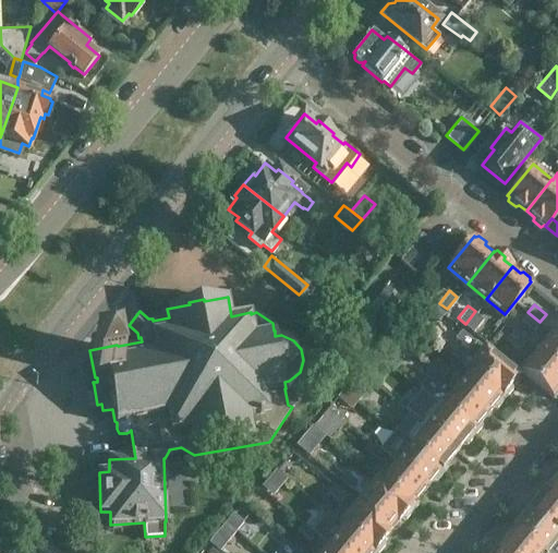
[(483,316),(475,311),(465,324),(473,329),(483,316)]
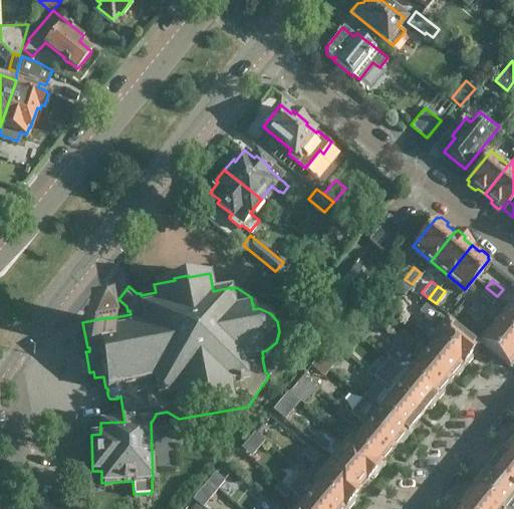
[(486,287),(480,293),(492,303),(497,296),(486,287)]
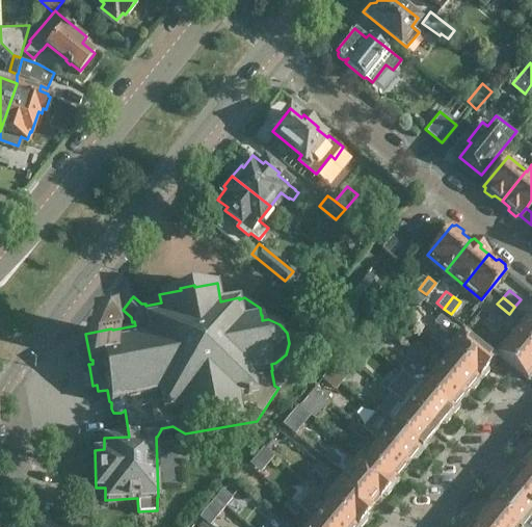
[(501,324),(489,314),(483,321),(495,332),(501,324)]
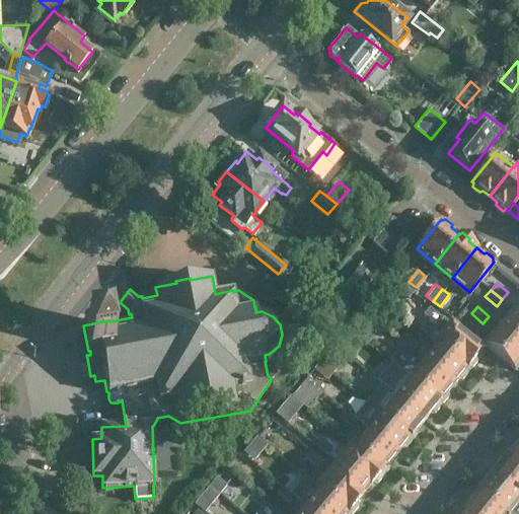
[(518,311),(513,307),(499,324),(518,340),(518,311)]
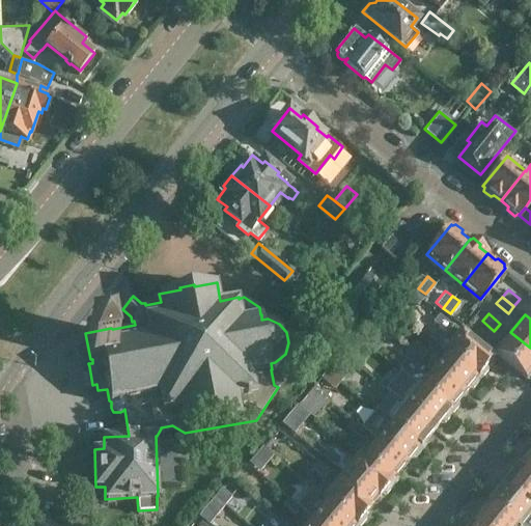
[(446,348),(447,349),(478,372),(493,355),(462,329),(446,348)]
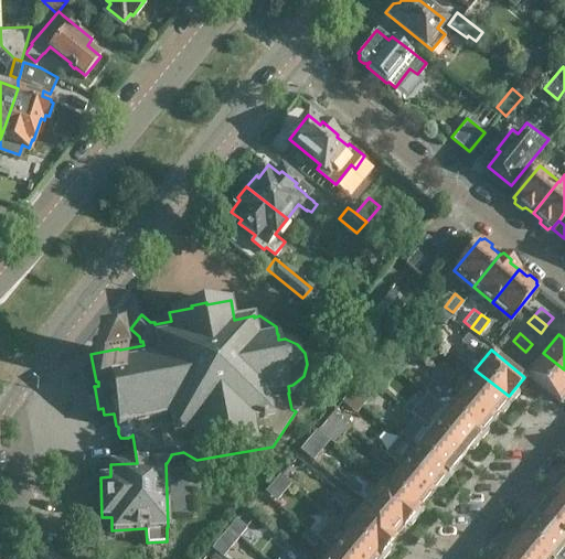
[(564,369),(543,353),(528,372),(561,398),(564,393),(564,369)]
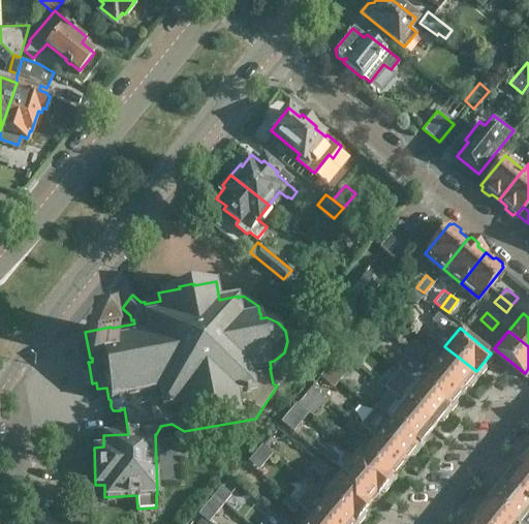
[(408,346),(419,356),(425,348),(413,339),(408,346)]
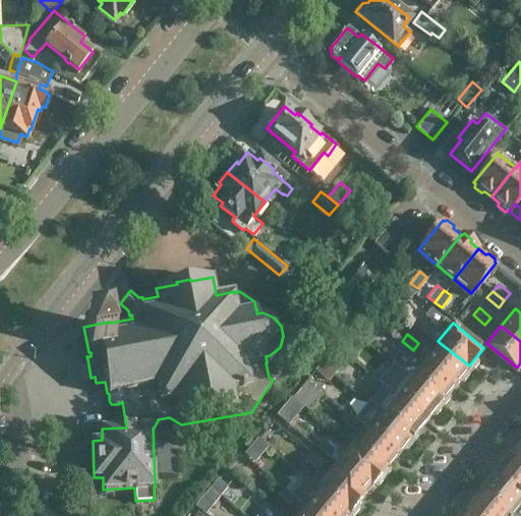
[(413,350),(402,341),(396,348),(408,357),(413,350)]
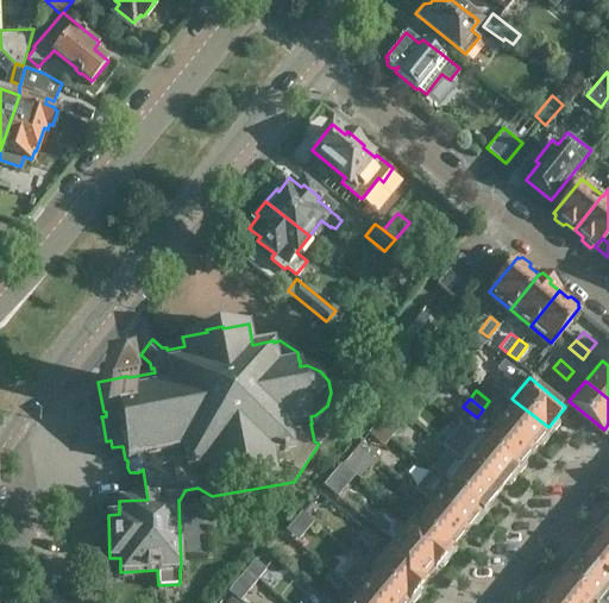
[(513,400),(497,419),(532,447),(548,427),(513,400)]
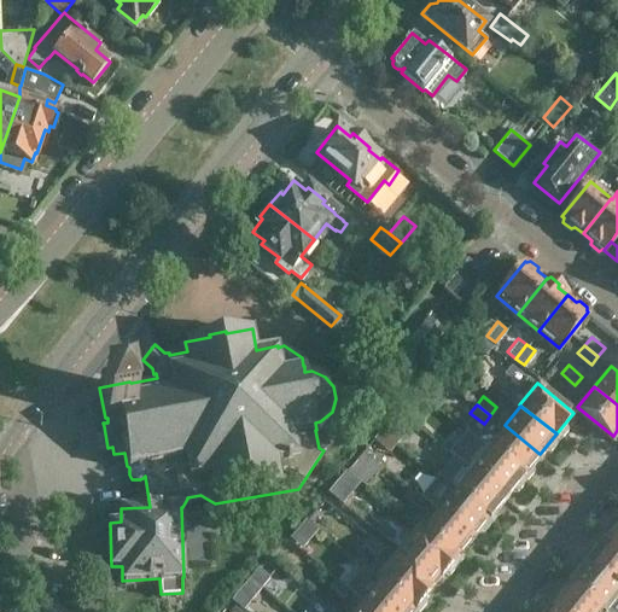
[(397,407),(380,427),(396,441),(414,420),(397,407)]
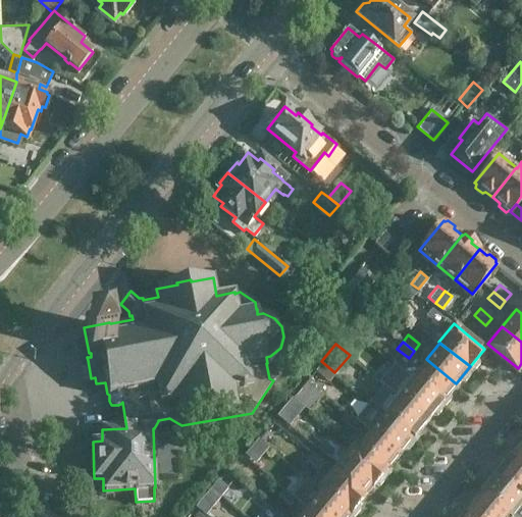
[(426,359),(412,376),(441,401),(456,383),(426,359)]
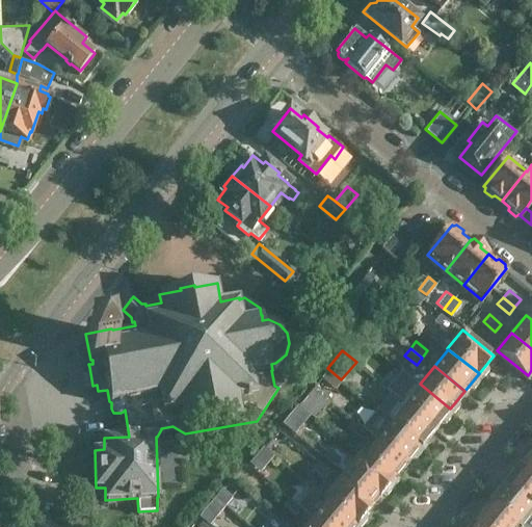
[(381,384),(393,393),(399,386),(387,376),(381,384)]
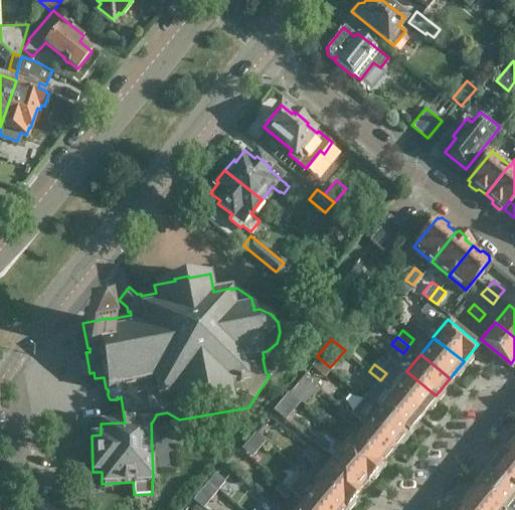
[(406,371),(392,388),(421,412),(436,395),(406,371)]
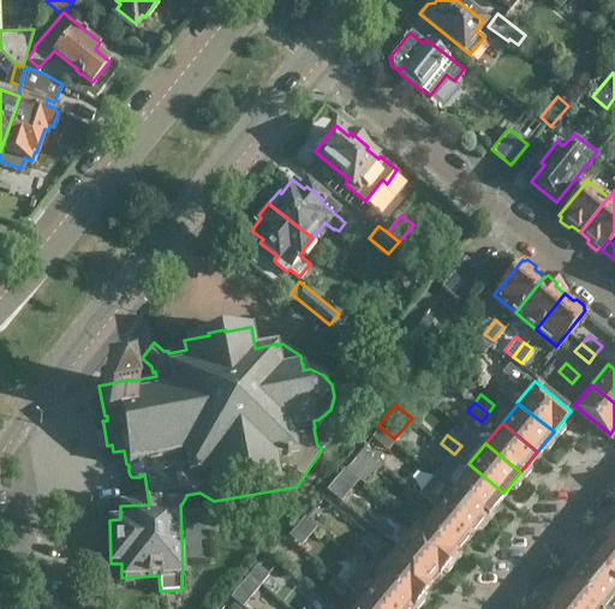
[(328,483),(342,496),(372,465),(358,452),(328,483)]
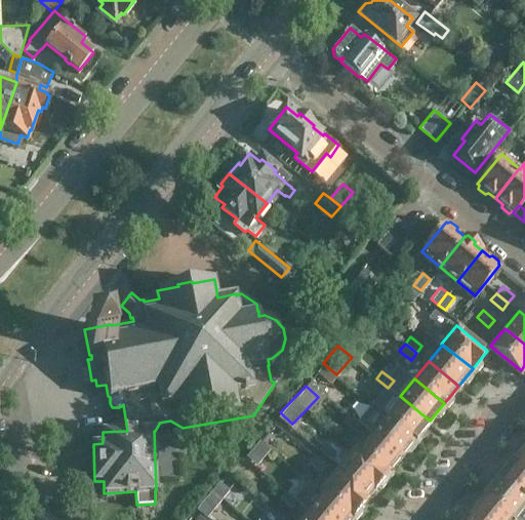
[(400,396),(386,413),(415,438),(430,421),(400,396)]
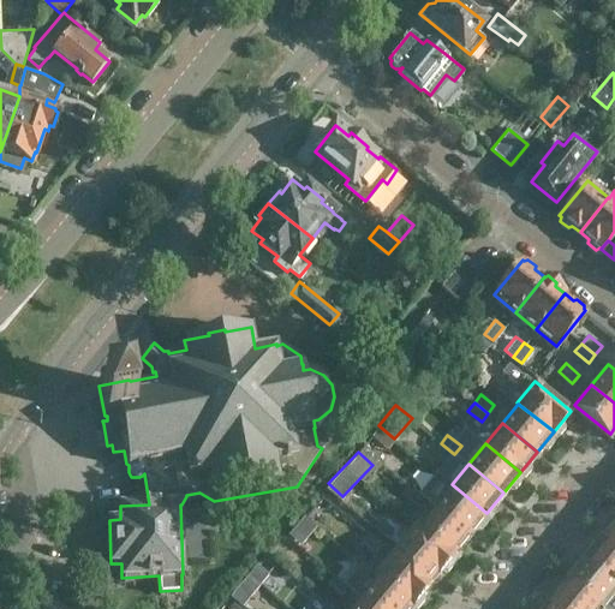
[(452,484),(436,505),(471,533),(487,513),(452,484)]
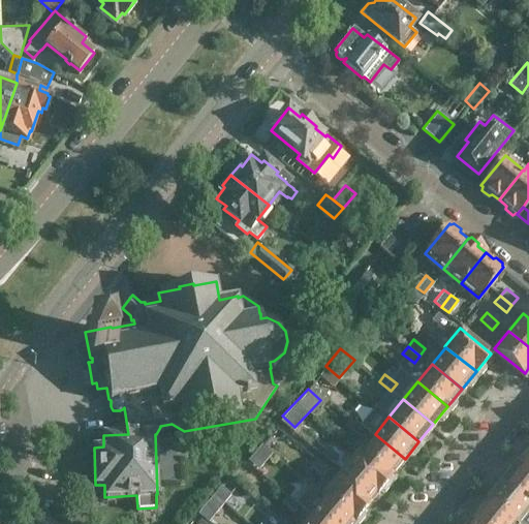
[(362,427),(349,418),(344,425),(355,434),(362,427)]
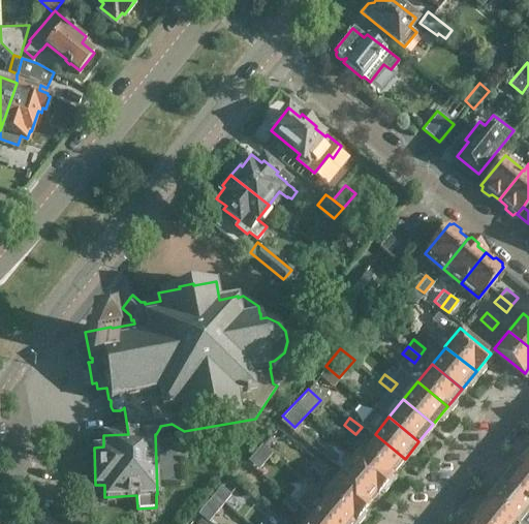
[(375,434),(360,452),(391,476),(405,459),(375,434)]
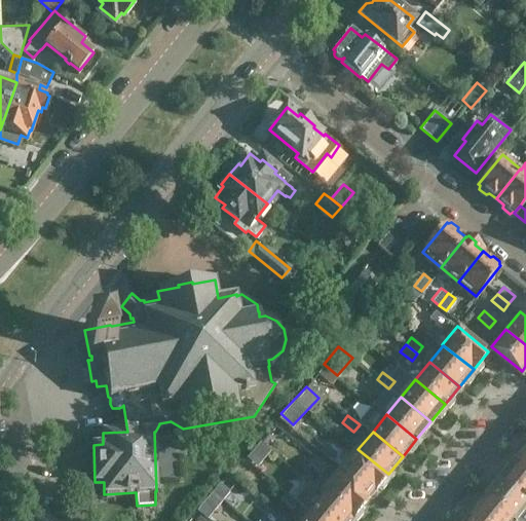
[(270,449),(259,440),(249,453),(261,461),(270,449)]
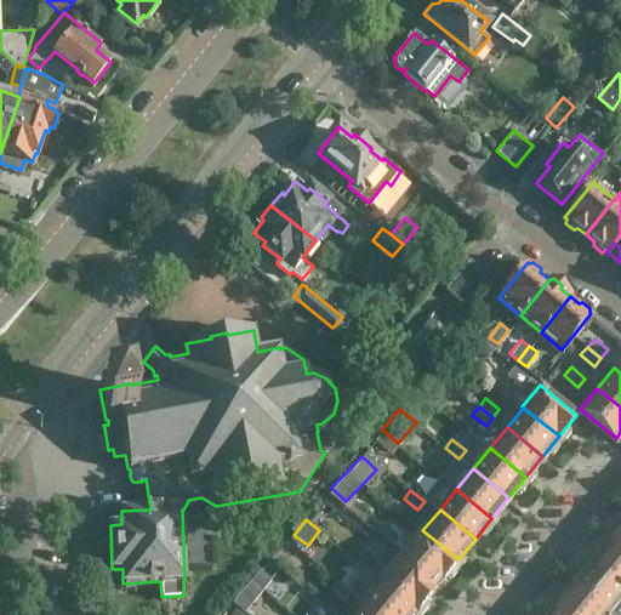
[(377,530),(391,542),(398,534),(383,522),(377,530)]
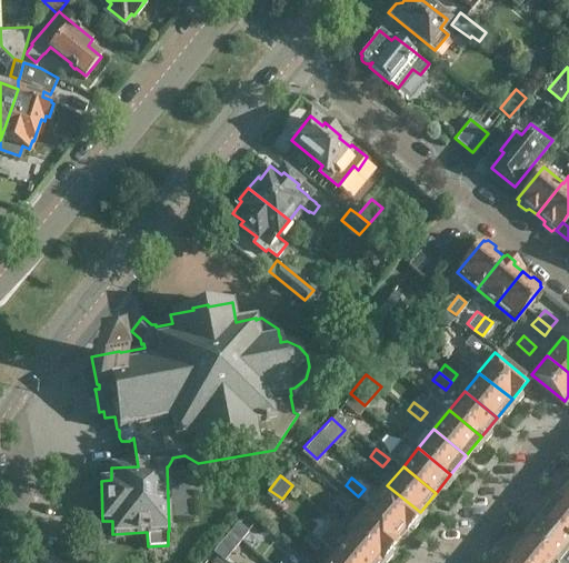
[(568,479),(555,496),(568,509),(568,479)]
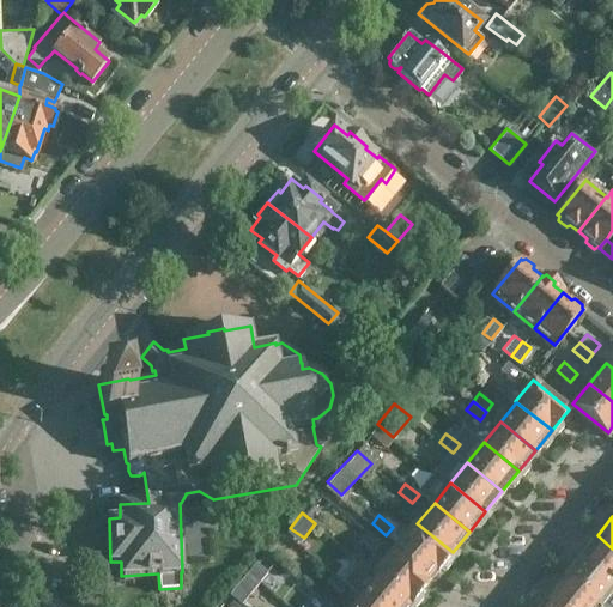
[(453,552),(417,523),(393,551),(429,581),(453,552)]
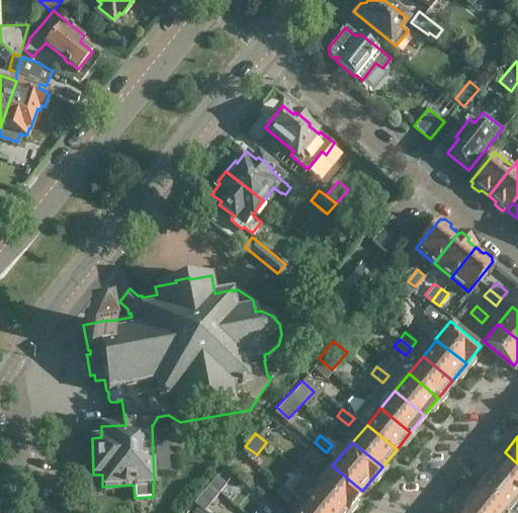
[(304,456),(316,465),(321,458),(310,449),(304,456)]
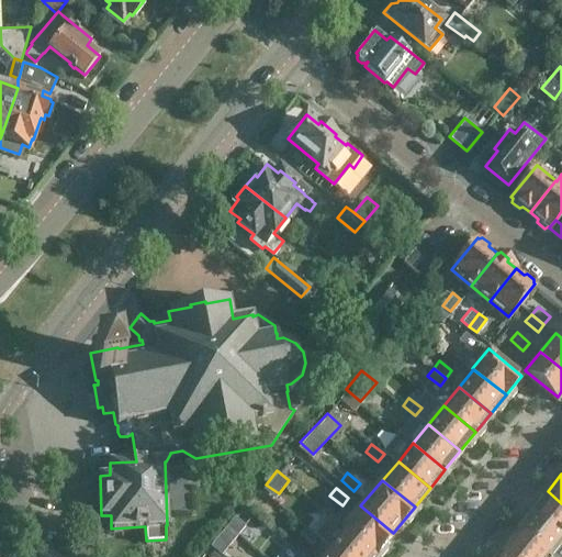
[(561,503),(548,491),(532,510),(561,534),(561,503)]
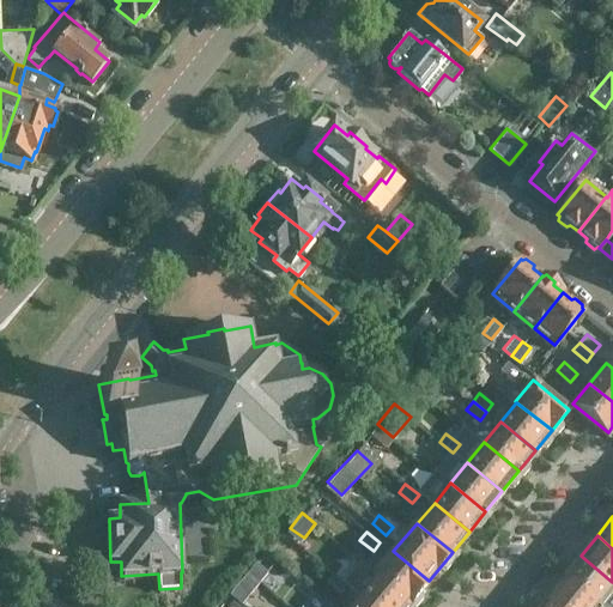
[(376,571),(378,572),(412,601),(429,581),(393,551),(376,571)]
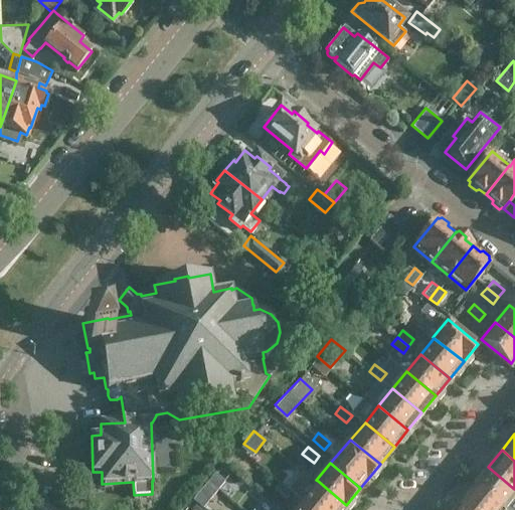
[(514,489),(488,467),(474,484),(505,509),(514,496),(514,489)]
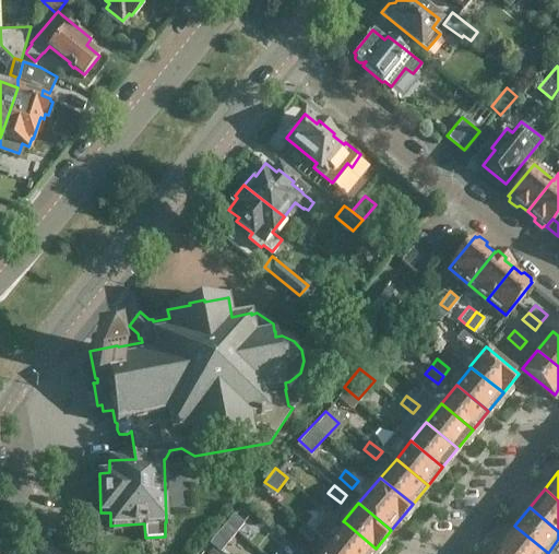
[(237,529),(226,521),(217,531),(228,541),(237,529)]
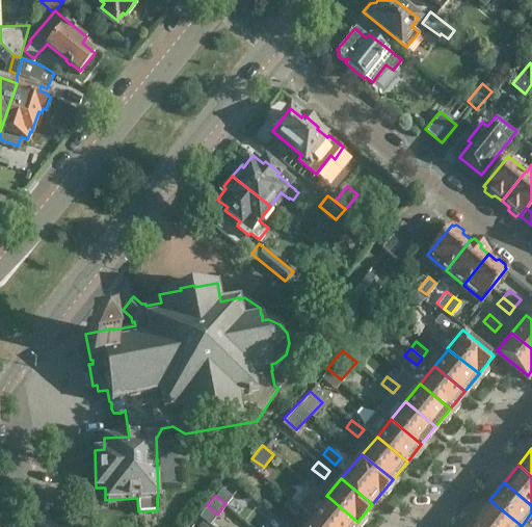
[(300,506),(289,497),(283,504),(294,514),(300,506)]
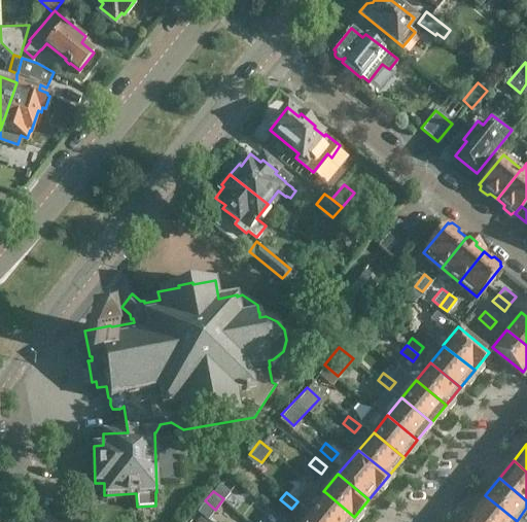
[(325,492),(310,511),(324,521),(350,521),(354,517),(325,492)]
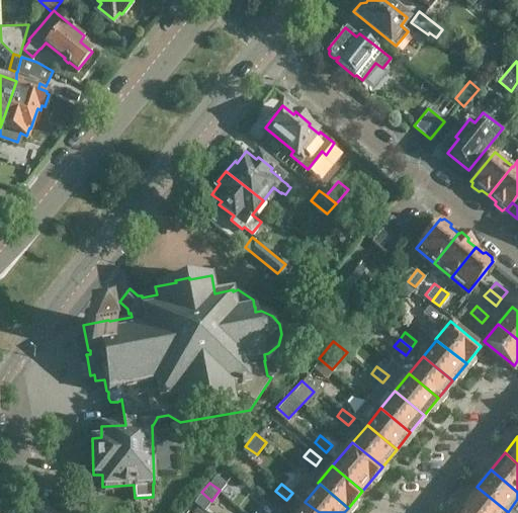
[(477,487),(462,504),(473,512),(507,512),(508,512),(477,487)]
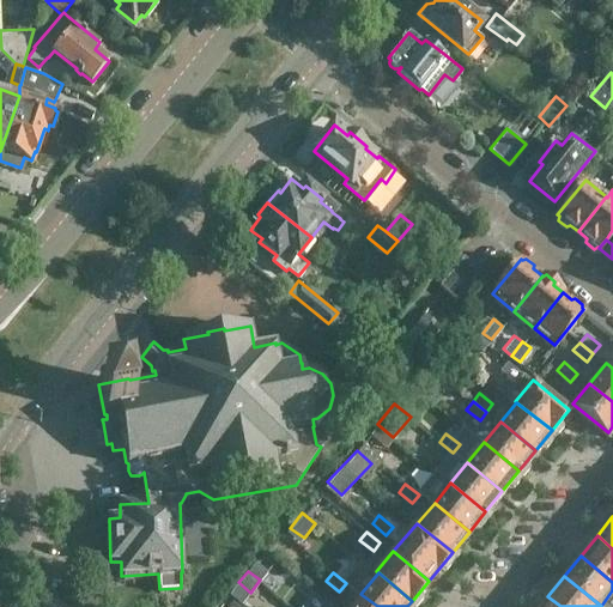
[(377,606),(360,594),(350,606),(377,606)]
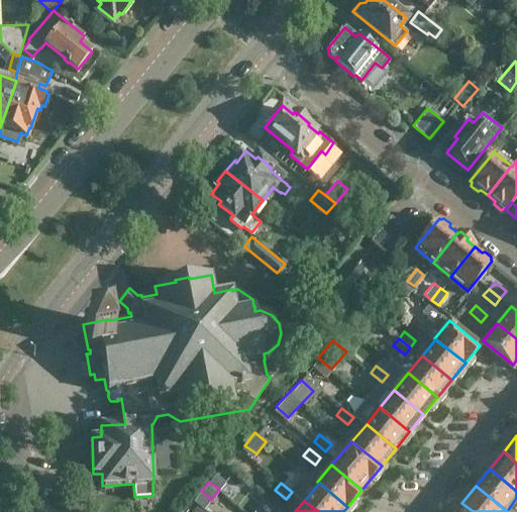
[(473,511),(461,503),(454,511),(473,511)]
